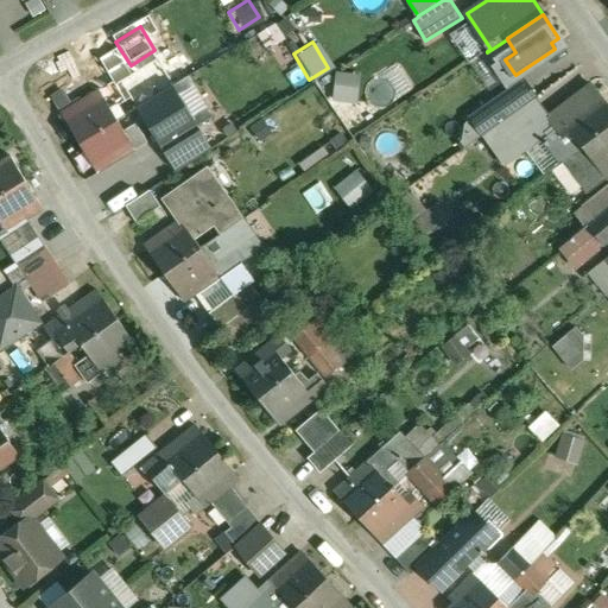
[(487,52),(487,51),(469,63),(486,88),(504,76),(487,52)]
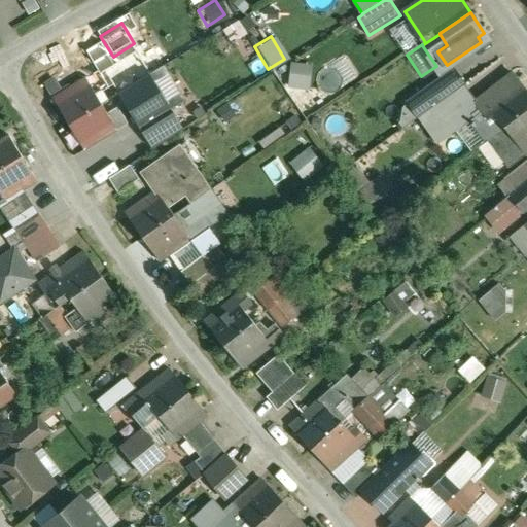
[(98,69),(53,98),(68,124),(101,104),(106,100),(102,93),(113,85),(118,94),(149,74),(150,73),(136,50),(100,73),(98,69)]
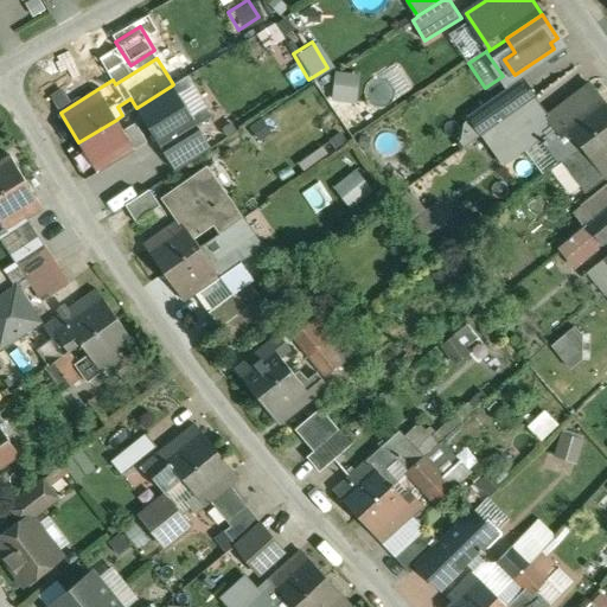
[(352,101),(352,72),(328,72),(328,100),(352,101)]
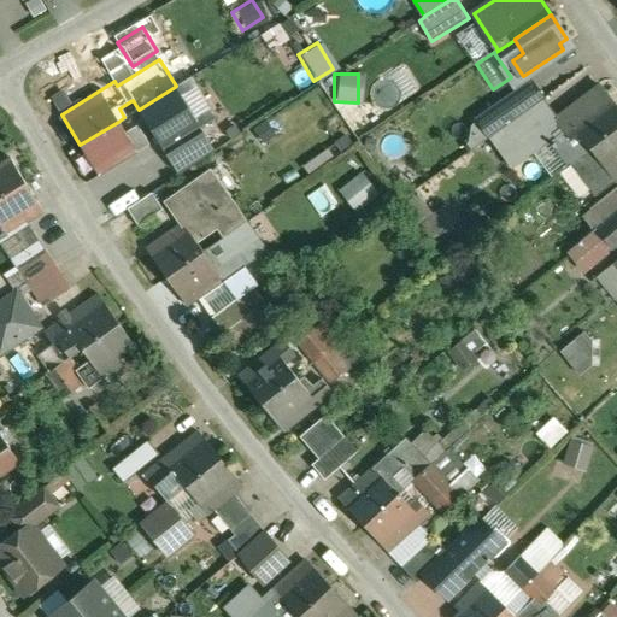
[(536,77),(506,97),(516,111),(546,90),(536,77)]
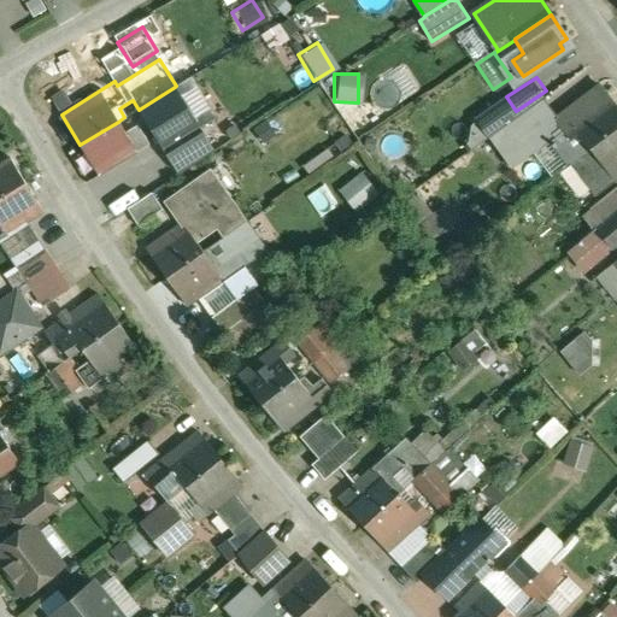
[(200,129),(175,87),(139,110),(131,115),(139,125),(140,129),(147,125),(164,151),(200,129)]
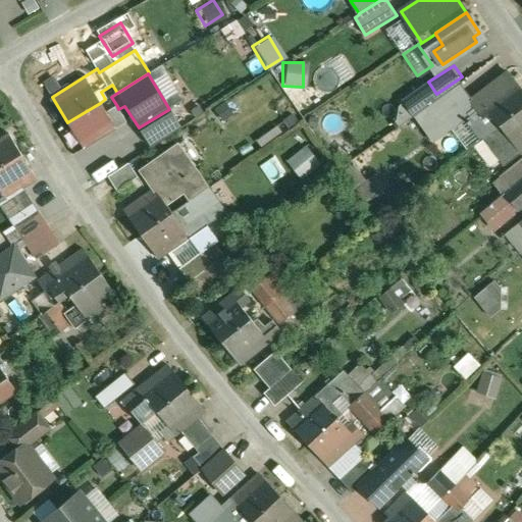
[(521,90),(509,73),(473,101),(484,115),(490,110),(502,124),(521,108),(521,90)]
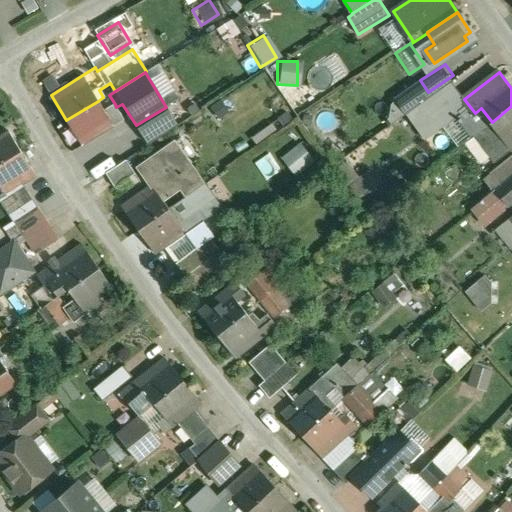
[(98,101),(66,120),(82,146),(124,120),(116,107),(115,104),(104,110),(98,101)]
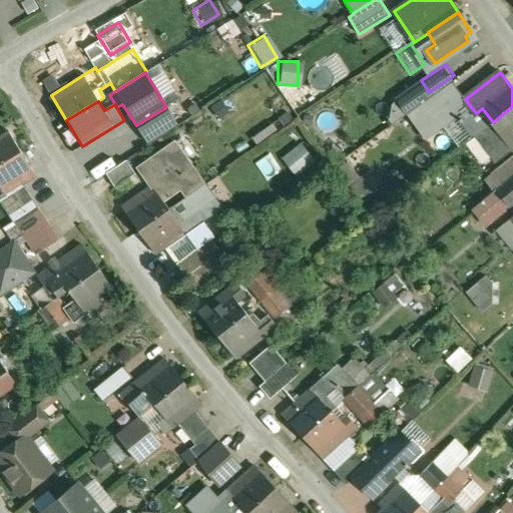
[(512,106),(493,122),(475,136),(496,163),(512,150),(512,106)]
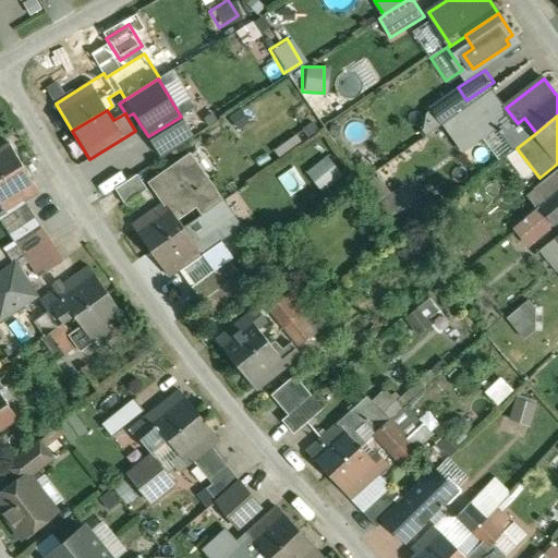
[(194,136),(181,117),(148,136),(160,157),(194,136)]
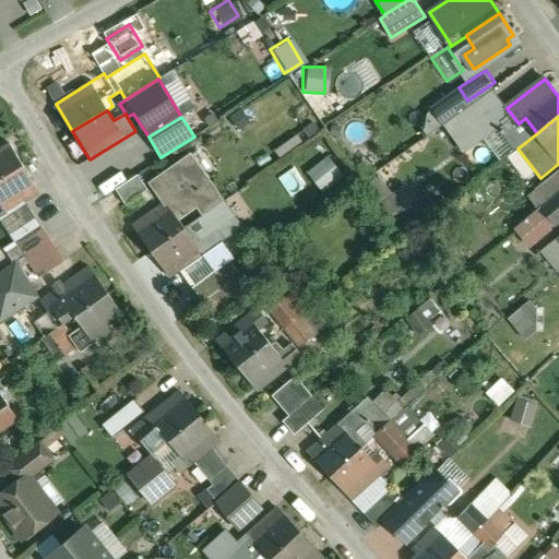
[(11,144),(0,150),(0,179),(24,165),(11,144)]
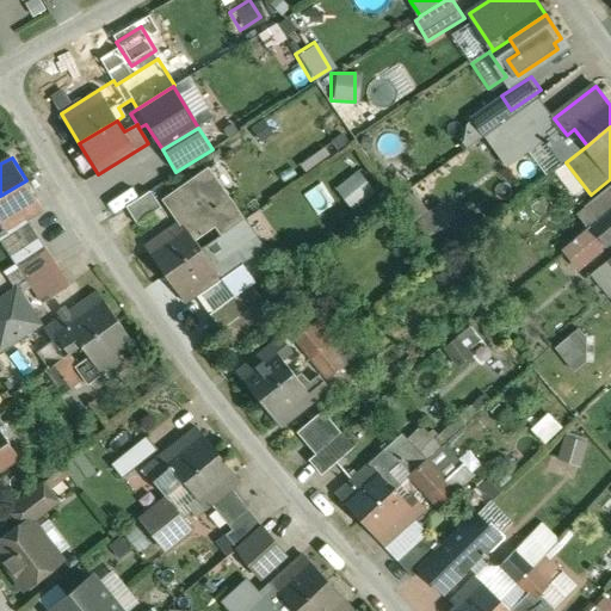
[(329,183),(340,205),(374,189),(363,166),(329,183)]
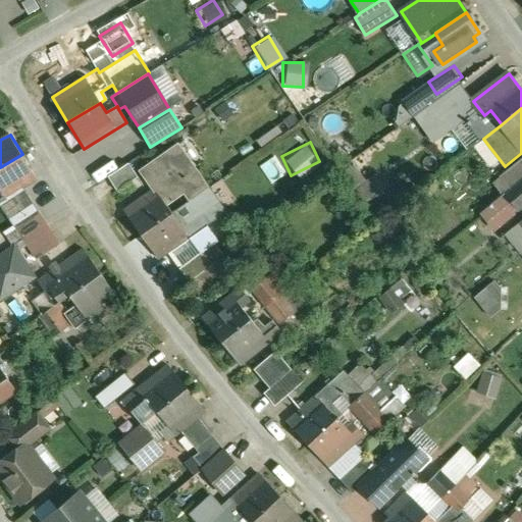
[(179,145),(142,171),(154,189),(124,210),(143,235),(209,188),(179,145)]
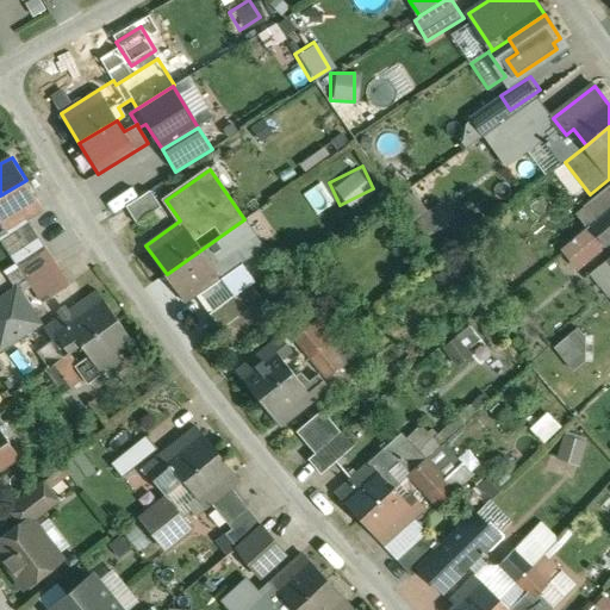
[(26,180),(0,195),(0,237),(45,211),(26,180)]
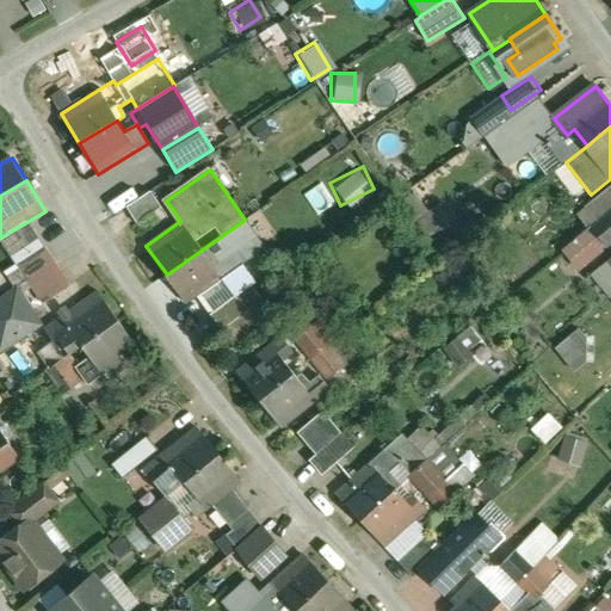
[(419,185),(397,199),(423,239),(445,224),(419,185)]
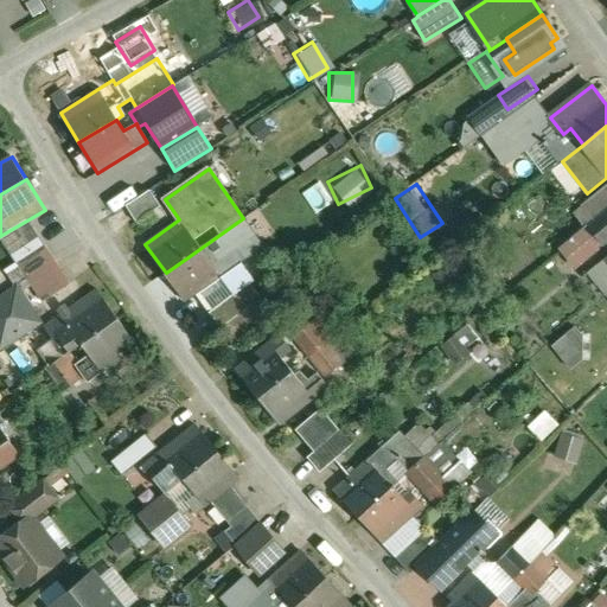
[(606,185),(582,205),(593,219),(606,209),(606,185)]
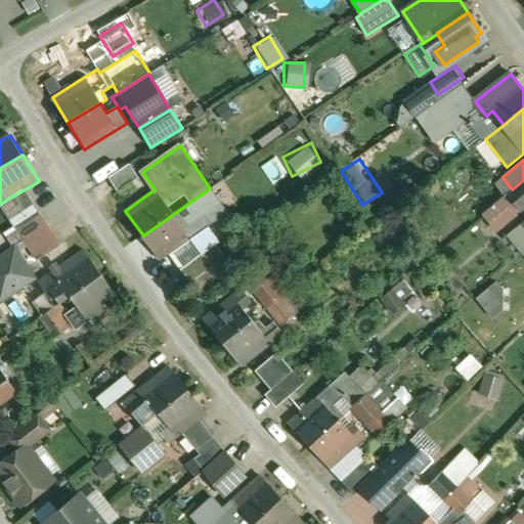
[(130,164),(110,177),(119,191),(139,177),(130,164)]
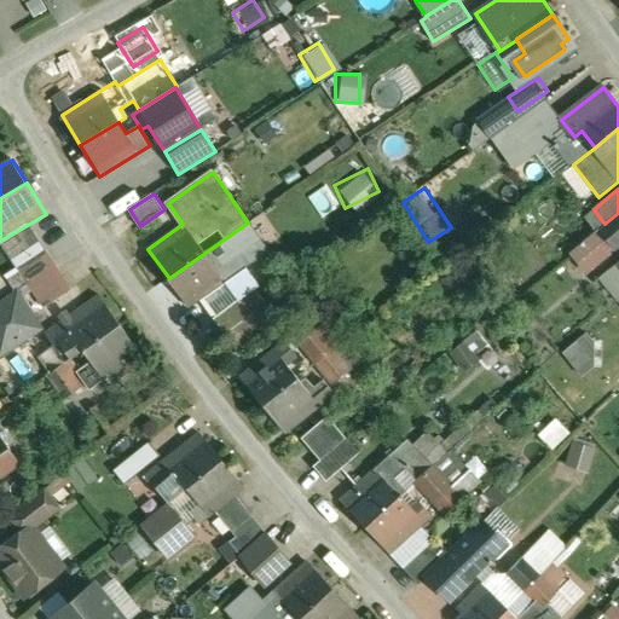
[(618,213),(605,224),(599,230),(615,249),(618,246),(618,213)]
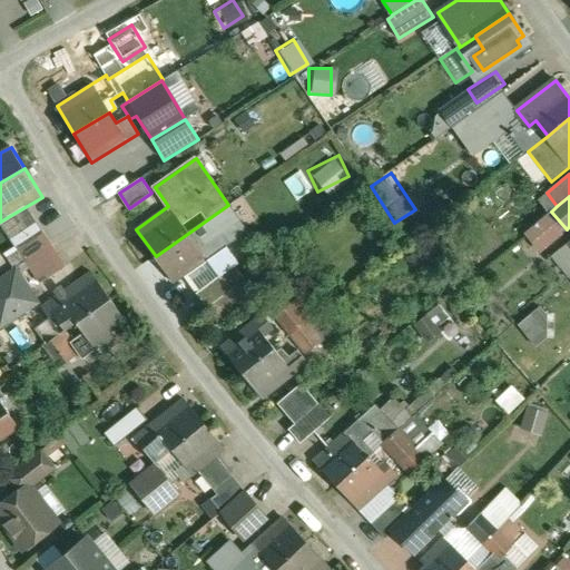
[(228,205),(156,256),(175,283),(188,274),(189,274),(247,233),(228,205)]
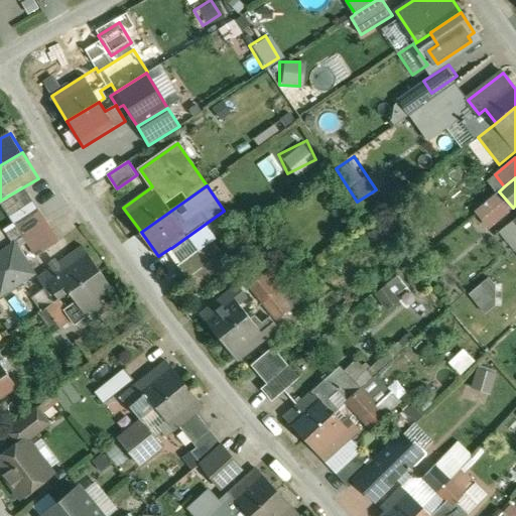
[(38,208),(15,223),(24,236),(47,221),(38,208)]
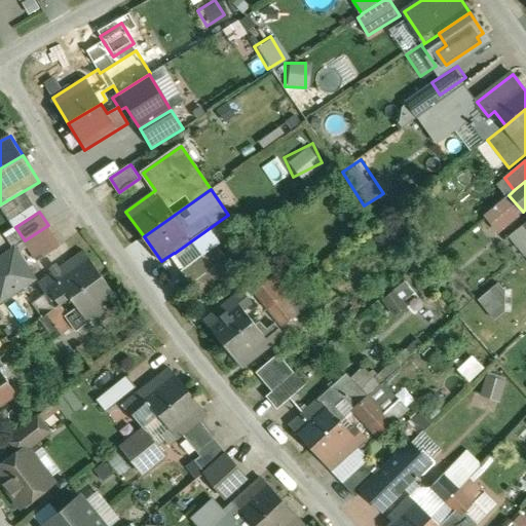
[(525,222),(510,236),(525,255),(525,222)]
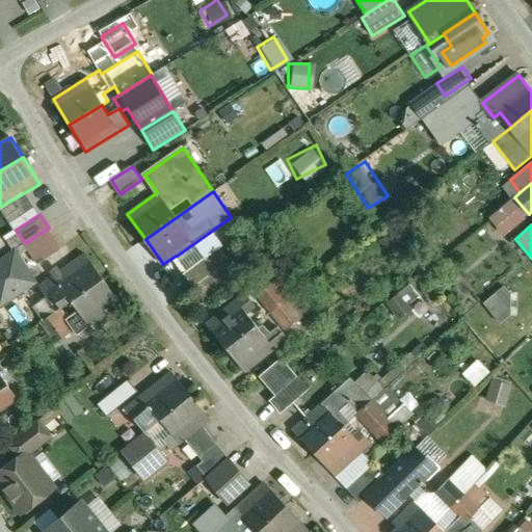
[(49,228),(25,243),(38,264),(62,248),(49,228)]
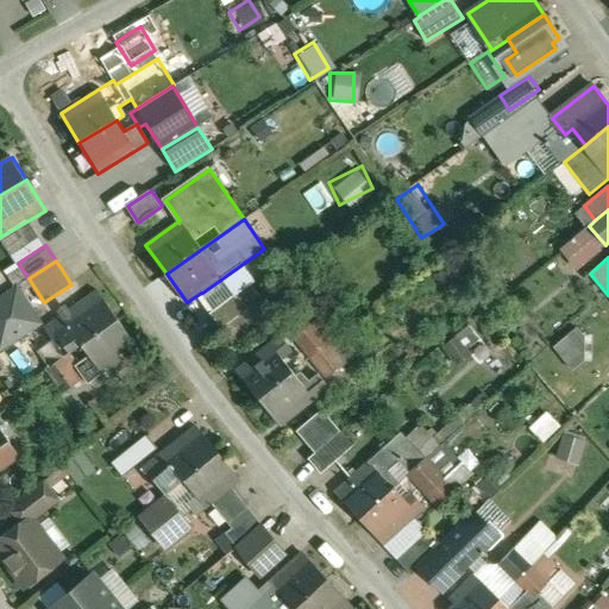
[(256,290),(251,283),(238,294),(250,309),(263,299),(257,290),(256,290)]
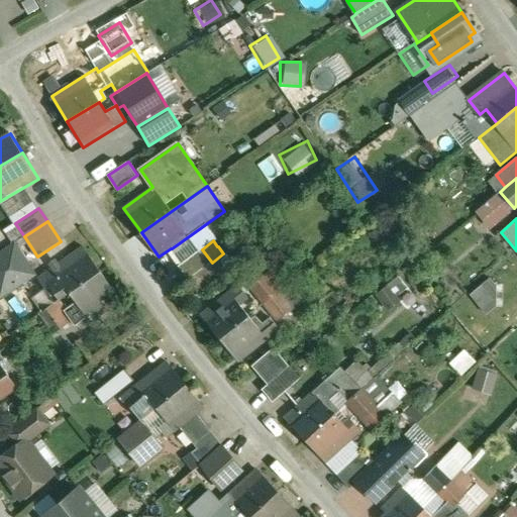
[(33,274),(14,243),(0,251),(0,281),(6,291),(33,274)]
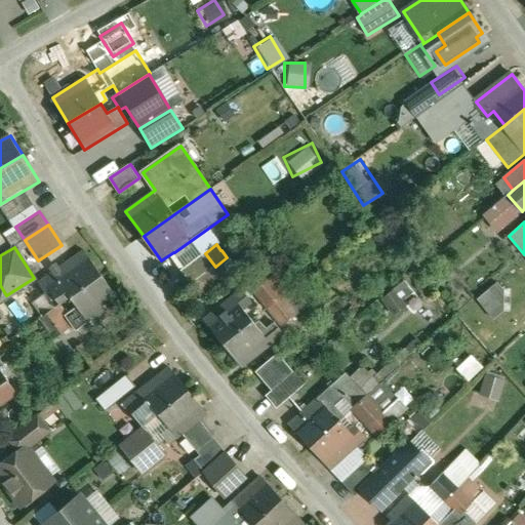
[(84,250),(39,283),(56,308),(72,296),(103,275),(84,250)]
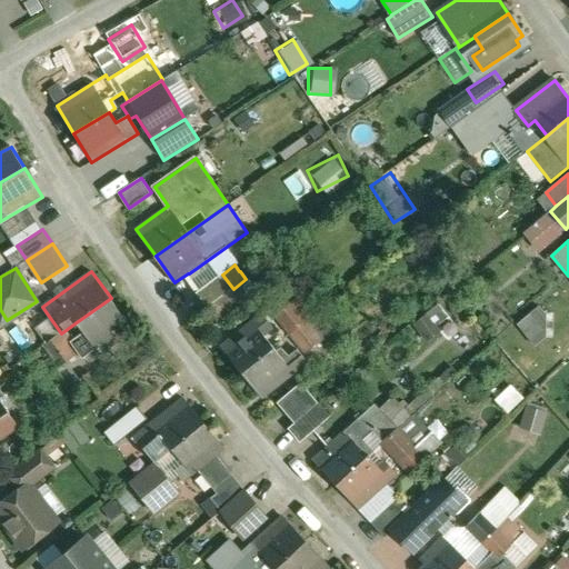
[(222,275),(198,292),(209,308),(230,291),(233,289),(222,275)]
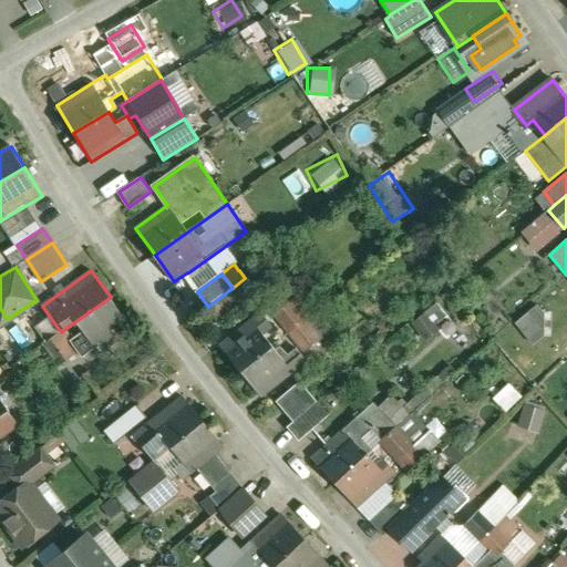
[(229,290),(208,307),(219,321),(240,305),(229,290)]
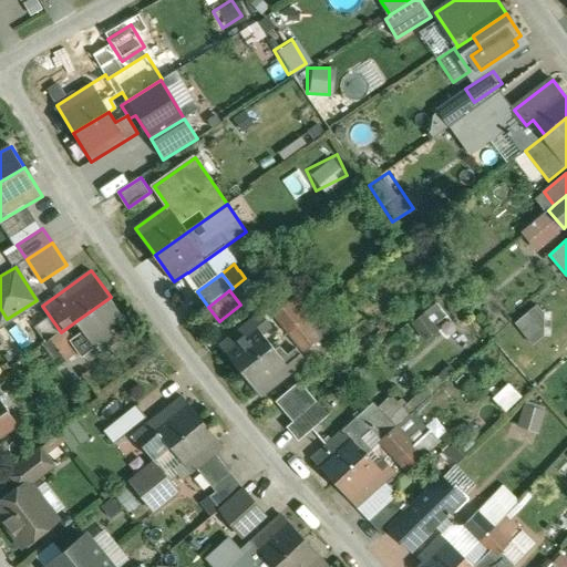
[(111,297),(78,320),(85,331),(72,340),(83,357),(115,333),(111,328),(125,318),(111,297)]
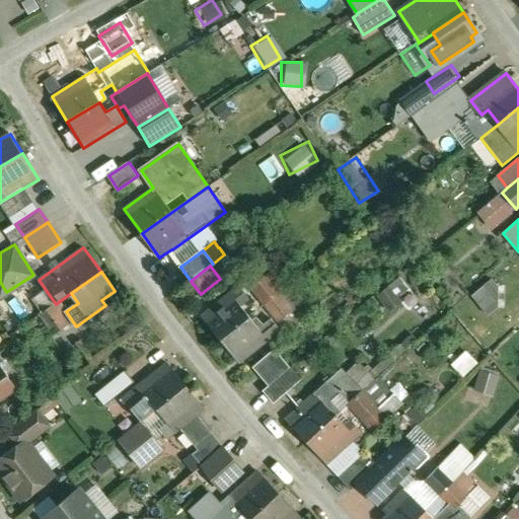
[(280,293),(267,276),(252,287),(262,299),(266,304),(280,293)]
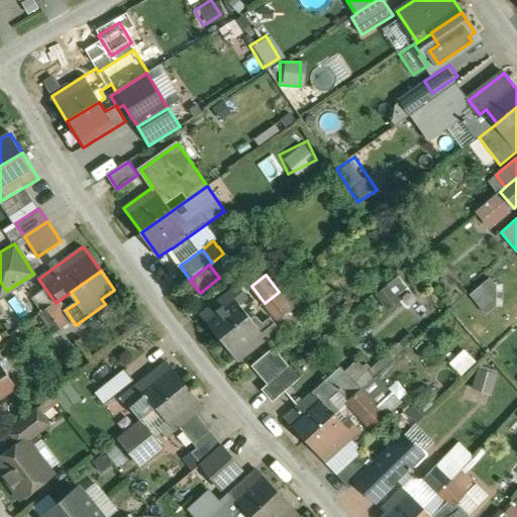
[(388,277),(374,294),(389,307),(396,298),(390,293),(397,284),(388,277)]
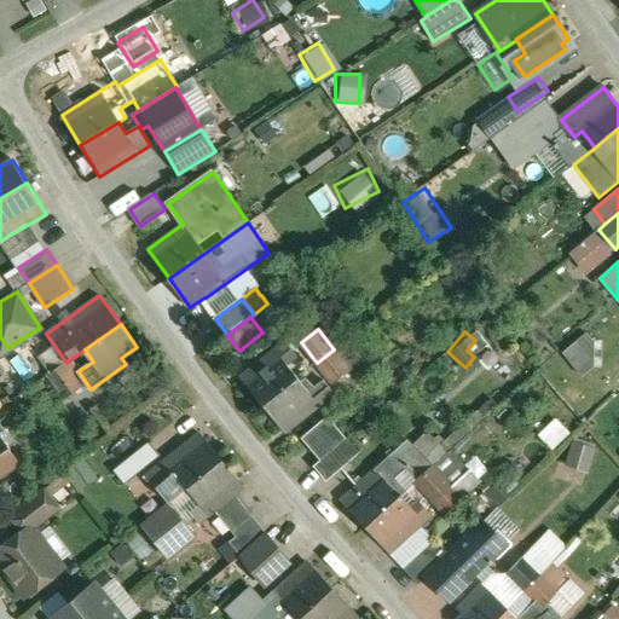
[(574,376),(596,359),(577,334),(554,352),(574,376)]
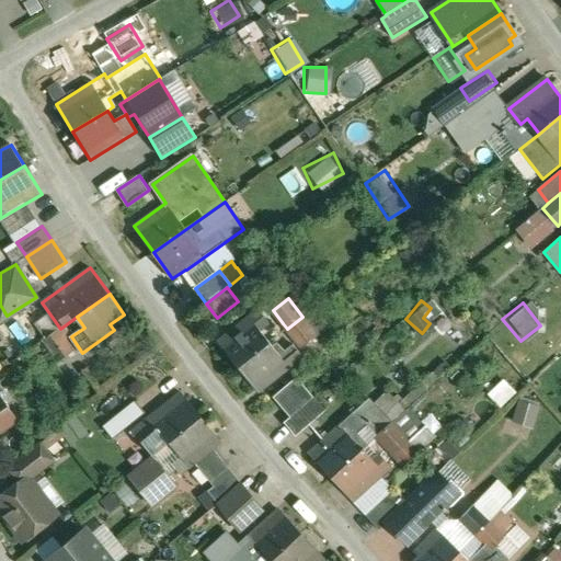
[(270,323),(259,311),(251,318),(261,330),(270,323)]
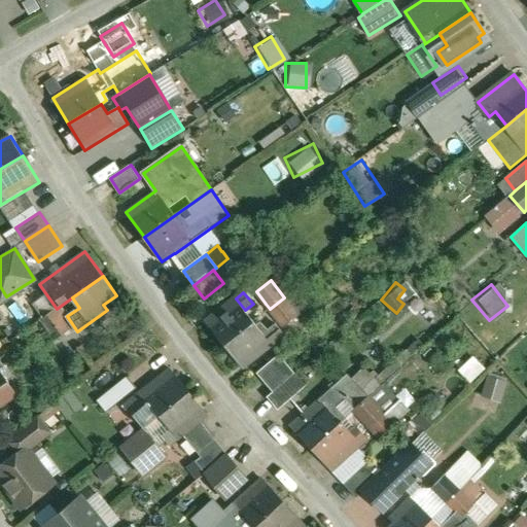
[(300,316),(284,297),(270,309),(285,327),(300,316)]
